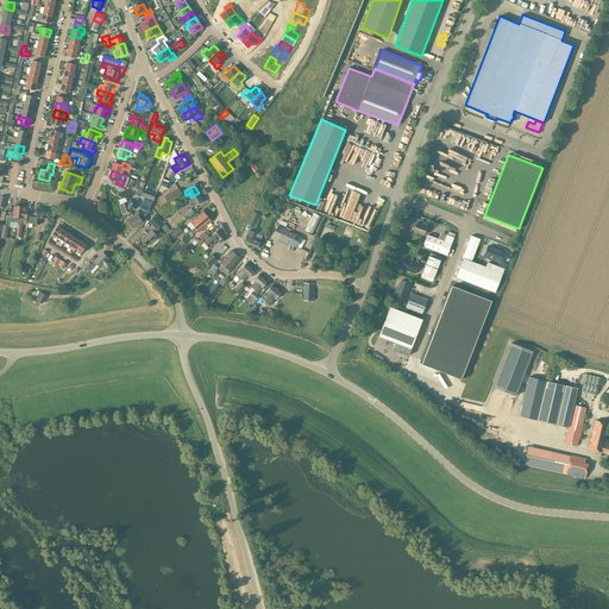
[(174,198),(182,194),(179,188),(170,193),(174,198)]
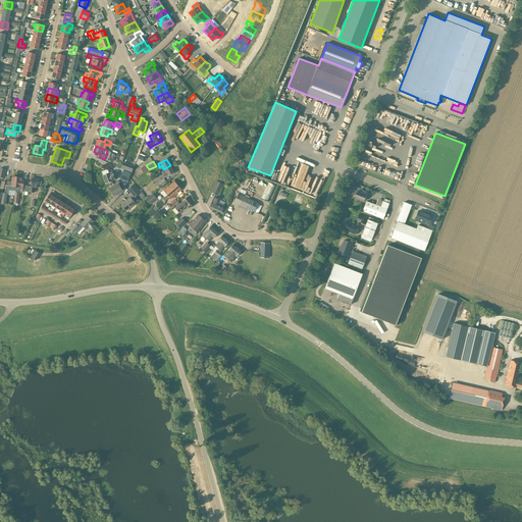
[(134,166),(122,162),(120,168),(132,172),(134,166)]
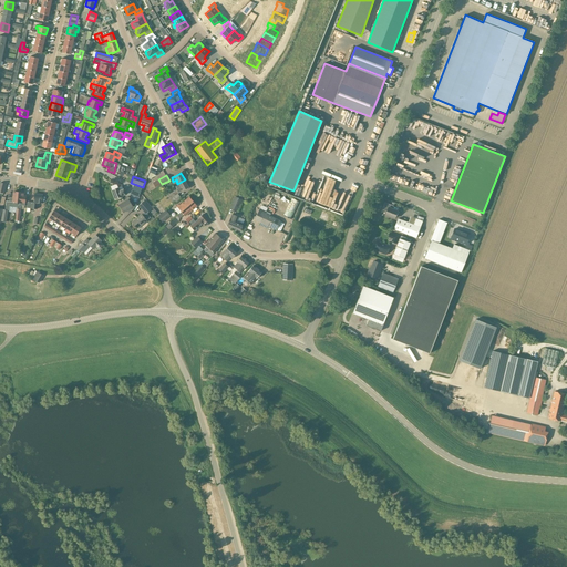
[(177,184),(175,185),(176,189),(178,193),(188,187),(185,179),(177,184)]
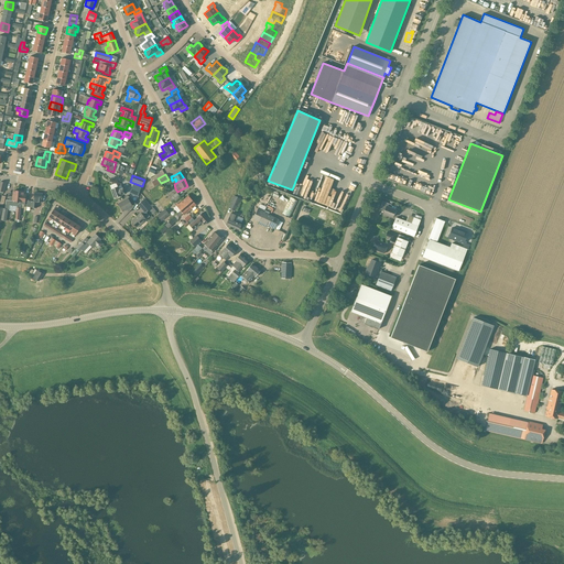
[(141,187),(133,184),(129,193),(138,196),(141,187)]
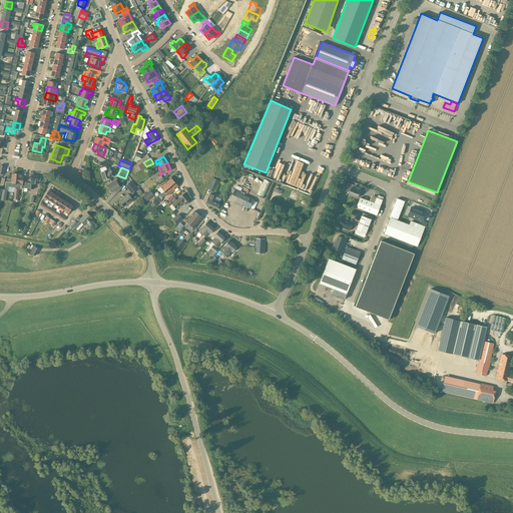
[(108,172),(107,169),(101,172),(104,180),(113,176),(111,170),(108,172)]
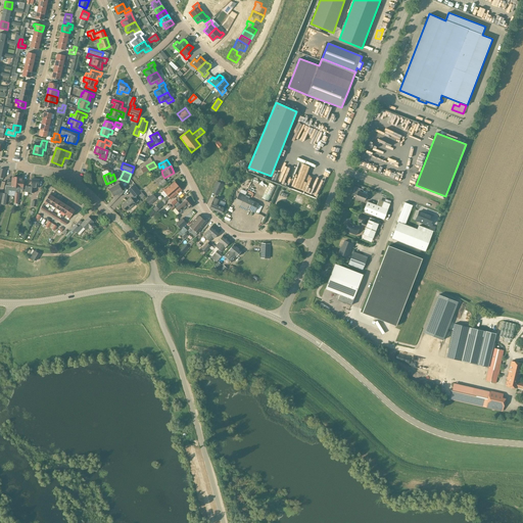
[(15,196),(17,177),(12,177),(11,182),(9,182),(8,186),(5,185),(4,194),(8,194),(8,195),(15,196)]
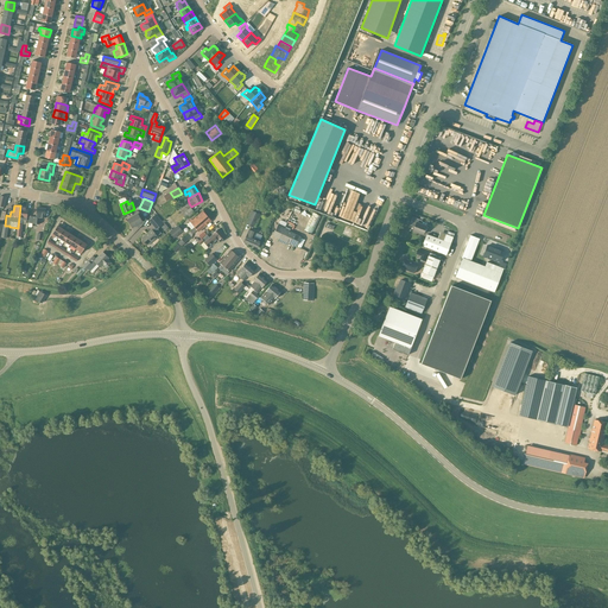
[(18,228),(17,236),(21,236),(23,220),(27,221),(27,210),(25,209),(26,207),(20,206),(18,228)]
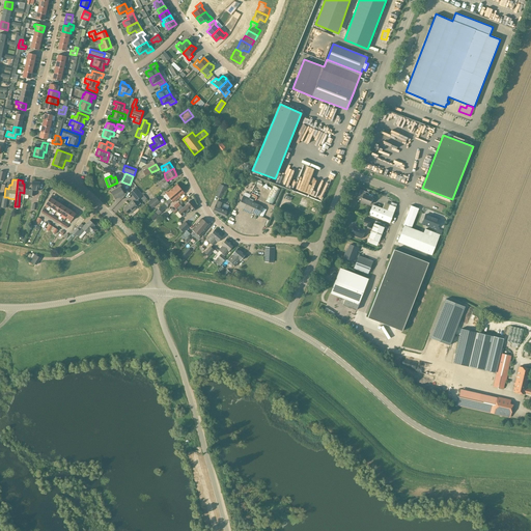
[(39,191),(39,183),(32,182),(32,190),(30,190),(27,189),(26,189),(25,195),(29,195),(34,196),(35,190),(39,191)]
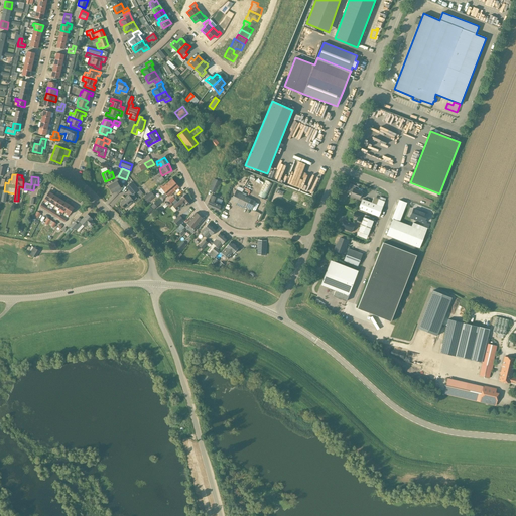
[(160,184),(164,179),(161,176),(156,180),(158,182),(156,184),(157,185),(159,184),(160,184)]
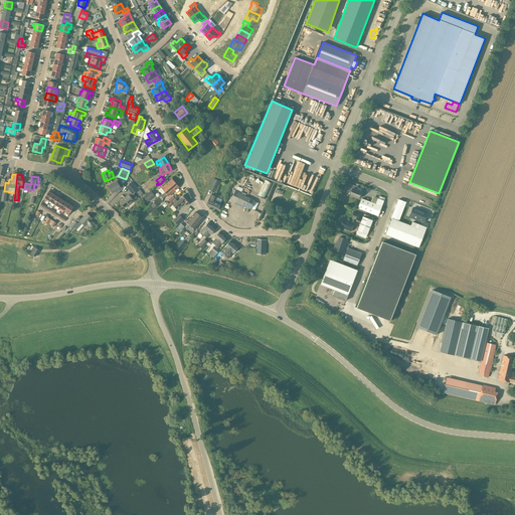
[(250,180),(251,177),(249,176),(244,186),(251,189),(254,182),(250,180)]
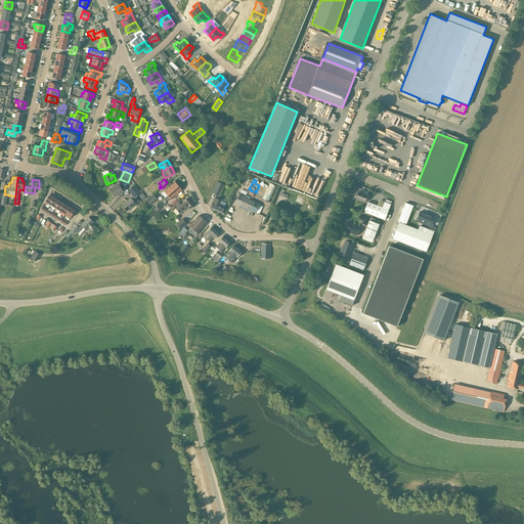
[(133,184),(132,182),(129,184),(131,186),(128,189),(131,192),(132,192),(134,194),(139,189),(133,184)]
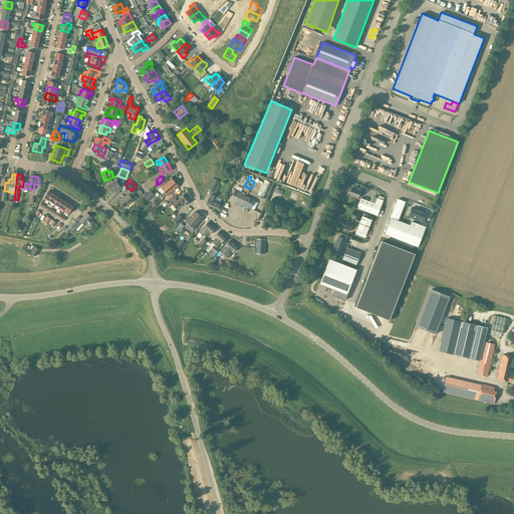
[(165,192),(175,183),(172,179),(163,186),(162,185),(160,187),(161,188),(159,190),(162,194),(165,192)]
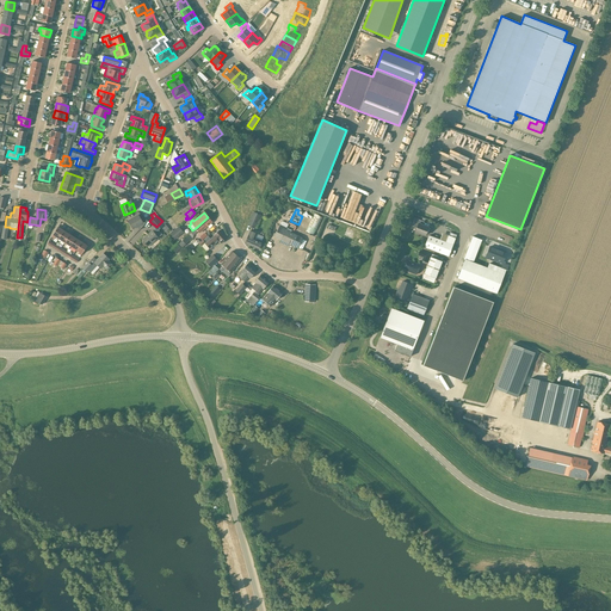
[(254,228),(260,215),(253,213),(248,226),(254,228)]
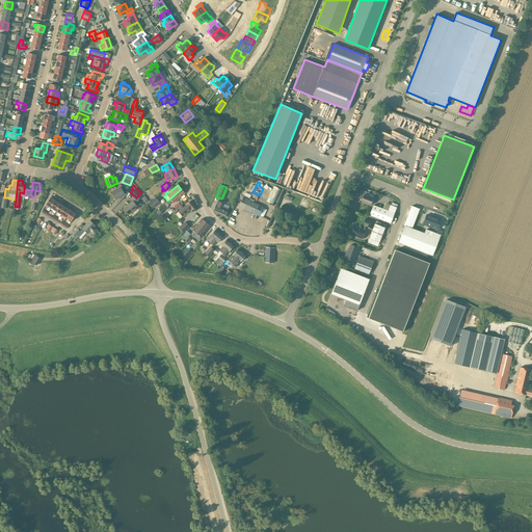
[(273,206),(282,189),(274,186),(266,203),(273,206)]
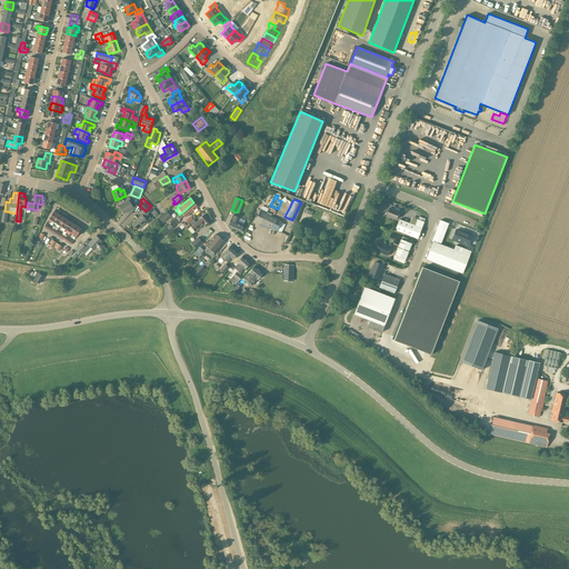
[(133,207),(129,200),(119,206),(123,213),(130,210),(131,212),(135,209),(137,206),(136,203),(133,207)]
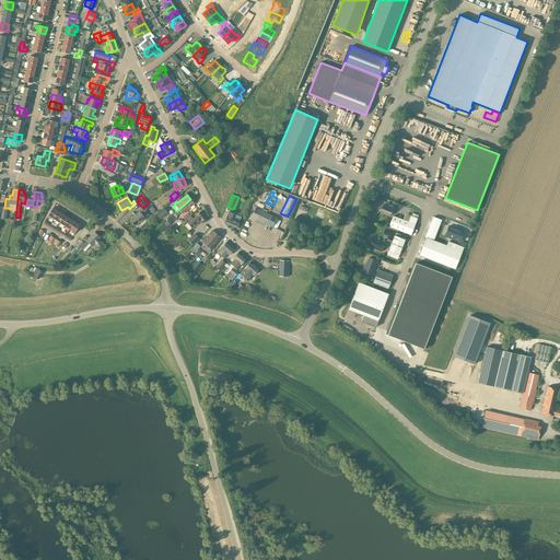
[(179,209),(183,213),(195,203),(190,199),(179,209)]
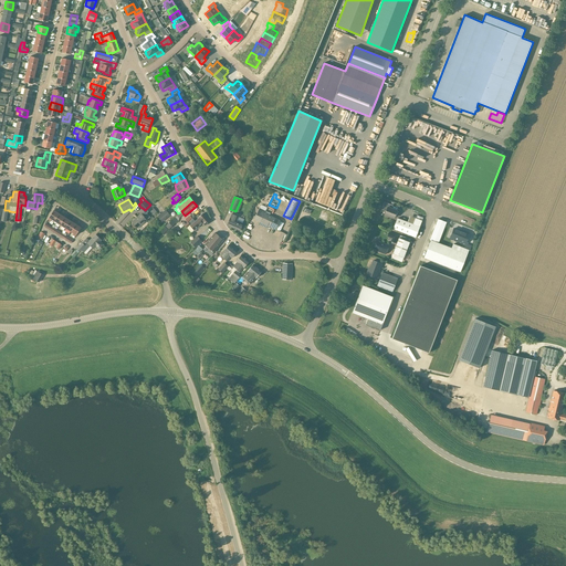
[(394,218),(397,210),(390,208),(391,205),(384,202),(381,208),(384,209),(384,210),(386,211),(385,215),(394,218)]
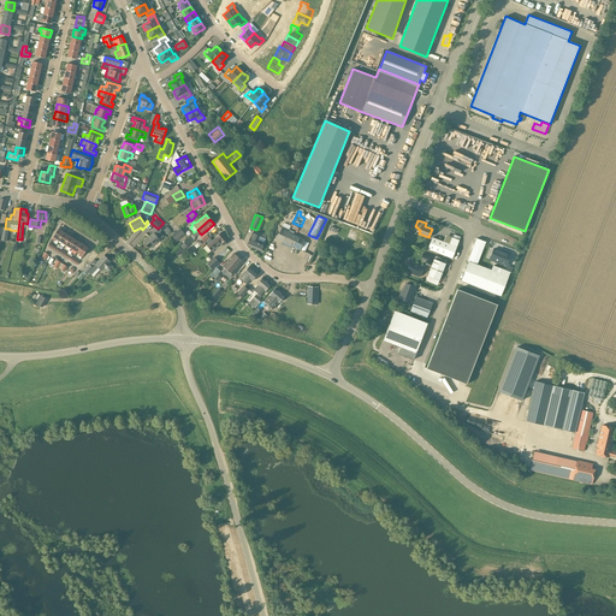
[(288,247),(292,235),(289,232),(289,230),(283,226),(277,238),(283,242),(282,243),(288,247)]
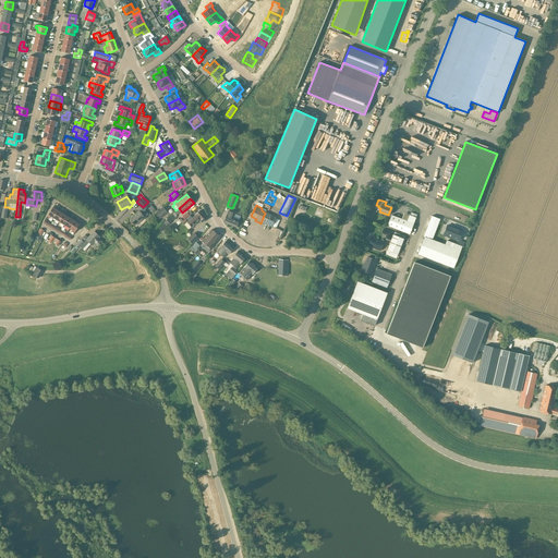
[(160,219),(168,211),(164,206),(155,214),(160,219)]
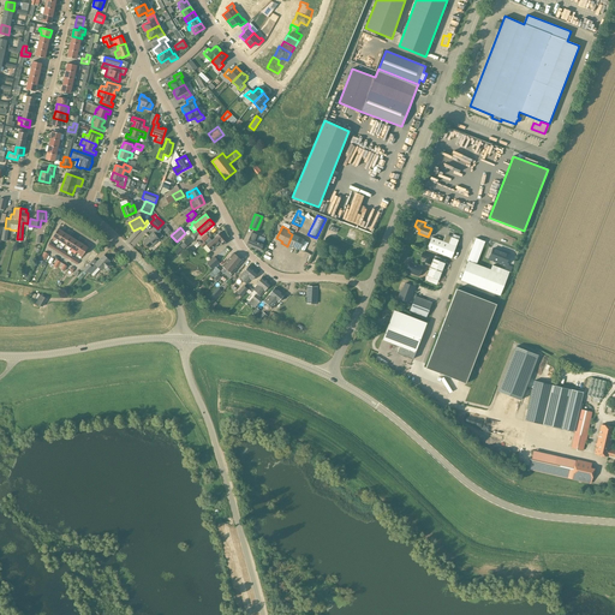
[(59,240),(64,232),(58,228),(53,237),(55,239),(55,240),(58,242),(59,240)]
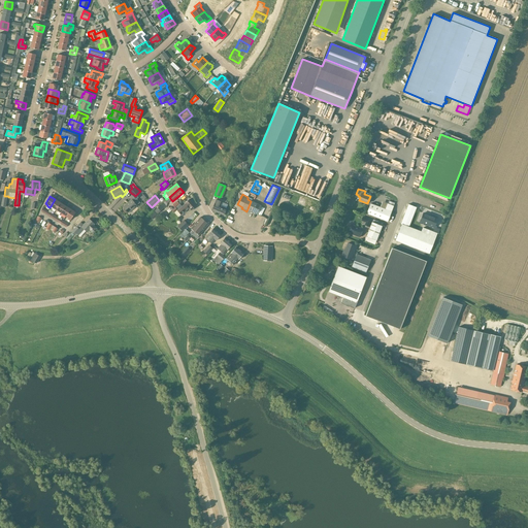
[(56,209),(60,202),(55,199),(51,206),(53,208),(52,210),(55,211),(56,209)]
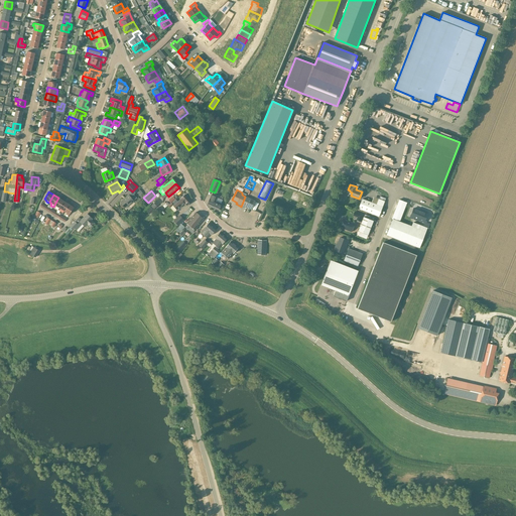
[(186,206),(191,201),(185,195),(180,199),(180,200),(173,206),(176,210),(184,203),(186,206)]
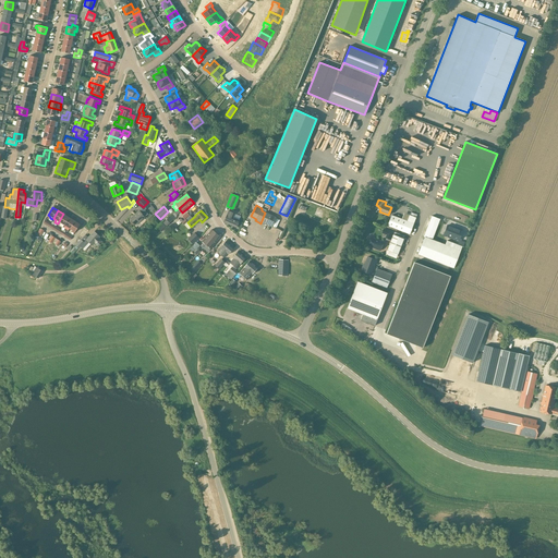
[(235,227),(239,220),(232,217),(233,214),(228,210),(223,221),(235,227)]
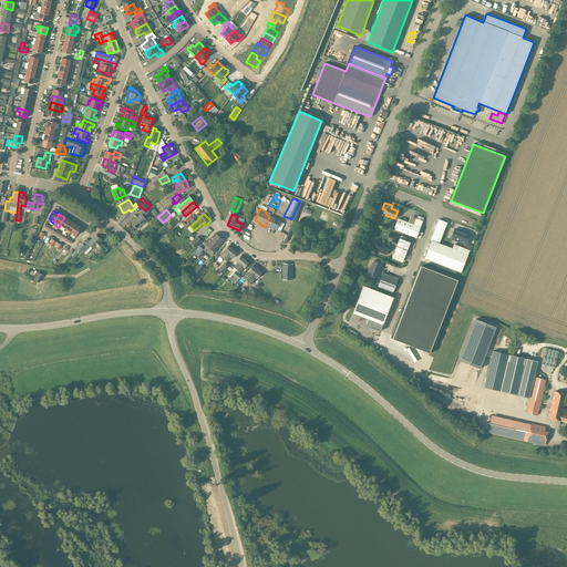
[(137,228),(146,220),(142,215),(132,223),(137,228)]
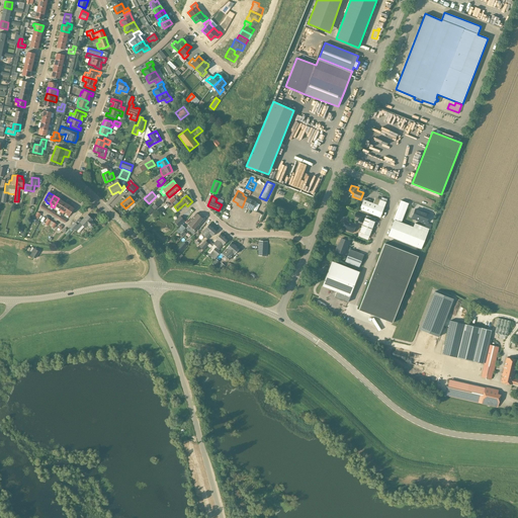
[(246,197),(242,207),(244,208),(245,206),(252,210),(256,201),(246,197)]
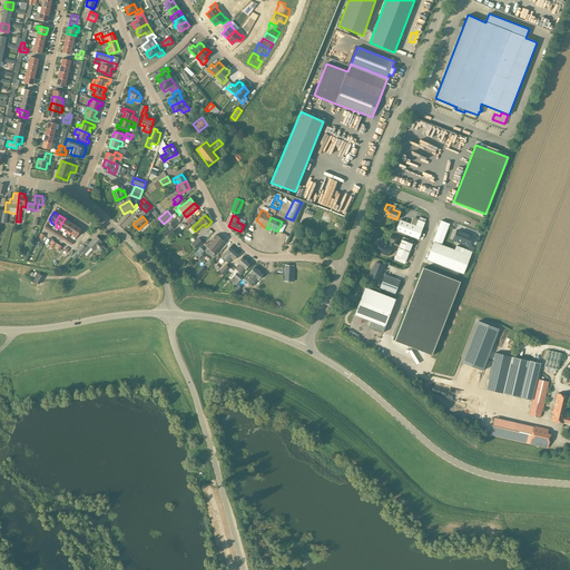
[(66,229),(70,222),(65,218),(60,226),(66,229)]
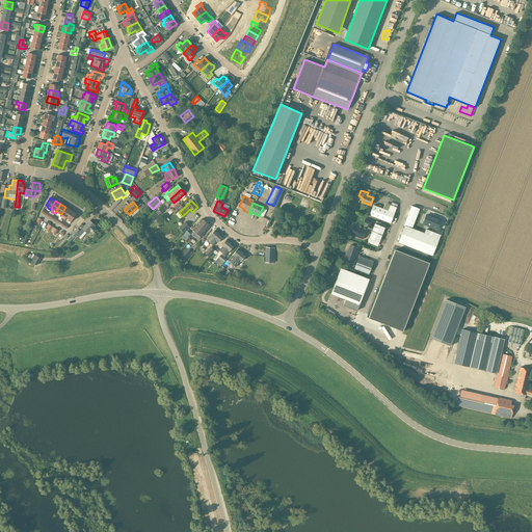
[(167,208),(164,204),(155,212),(158,216),(165,210),(167,213),(170,210),(168,207),(167,208)]
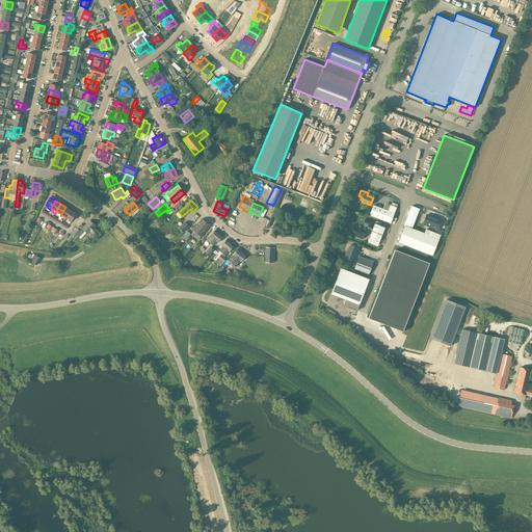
[(370,215),(384,220),(391,223),(397,208),(391,205),(389,211),(373,205),(370,215)]
